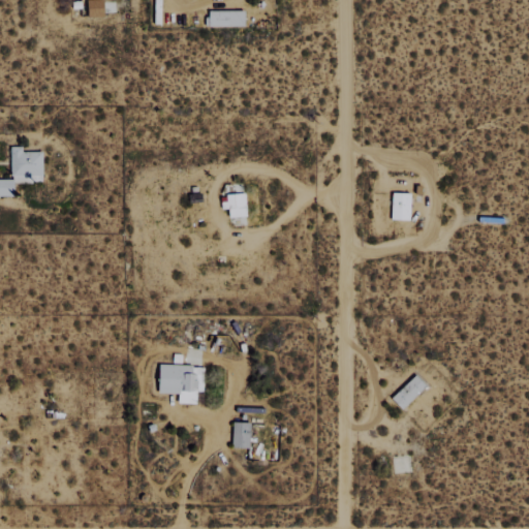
[(0,179),(0,195),(17,196),(17,183),(34,183),(34,177),(44,177),(44,152),(24,152),(24,147),(13,147),(13,179),(0,179)]
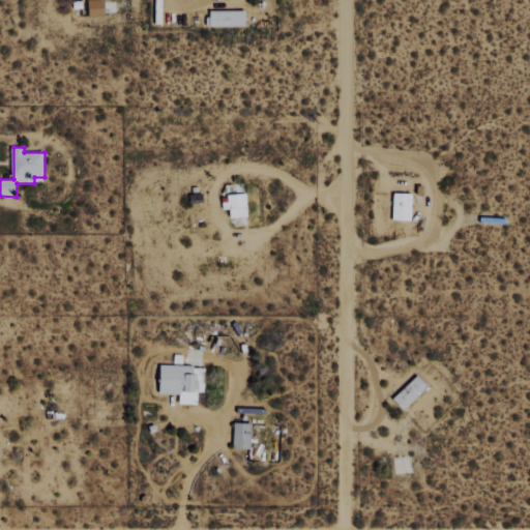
[(225,209),(232,209),(232,217),(249,216),(248,194),(224,196),(225,209)]
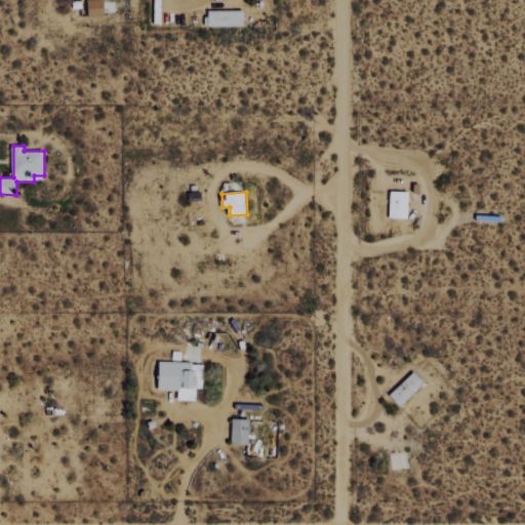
[(385,218),(403,218),(404,192),(386,192),(385,218)]
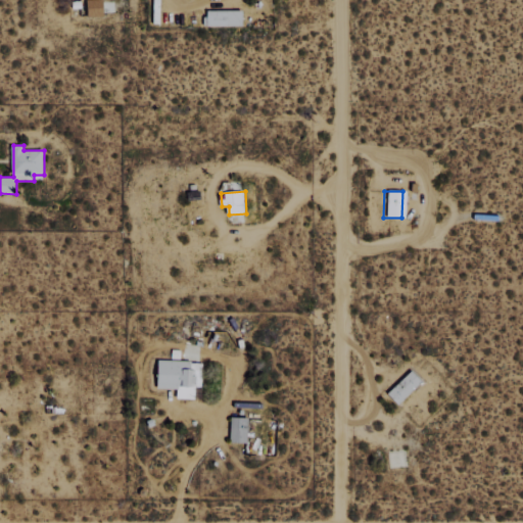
[(203,399),(204,362),(160,361),(159,389),(179,389),(179,398),(203,399)]
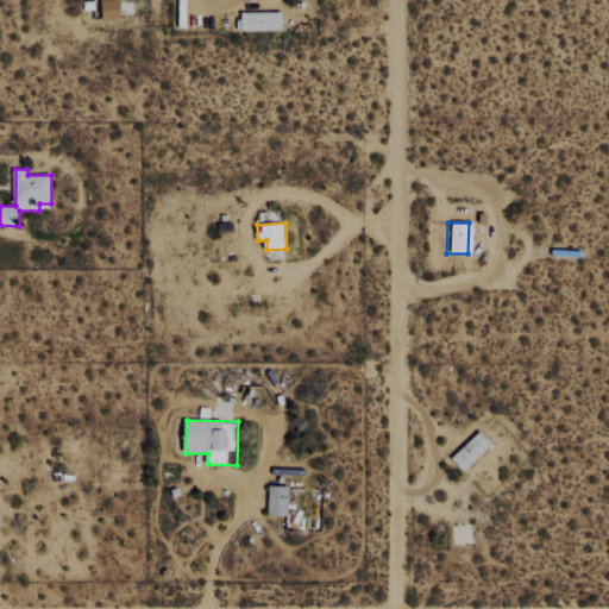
[(487,445),(475,432),(446,458),(458,471),(487,445)]
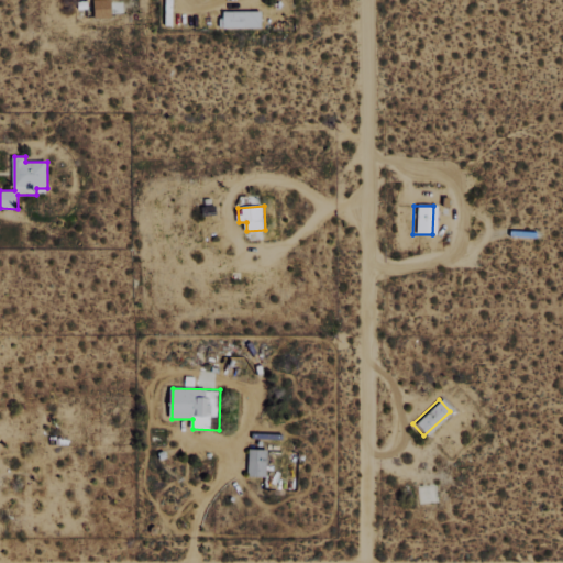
[(268,450),(250,449),(247,476),(266,476),(268,450)]
